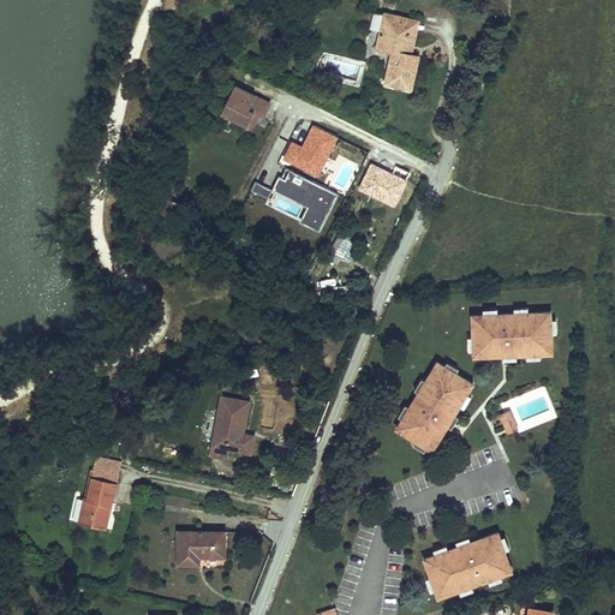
[(376,11),(365,54),(387,59),(382,81),(388,82),(412,87),(419,55),(415,53),(419,30),(413,28),(415,19),(387,13),(376,11)]
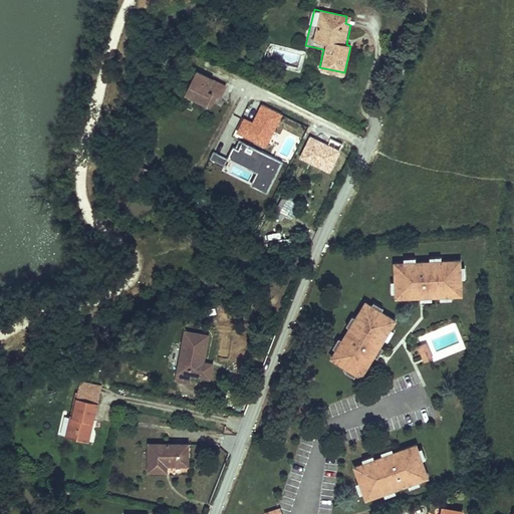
[(198,72),(186,94),(208,105),(213,95),(220,99),(226,86),(198,72)]
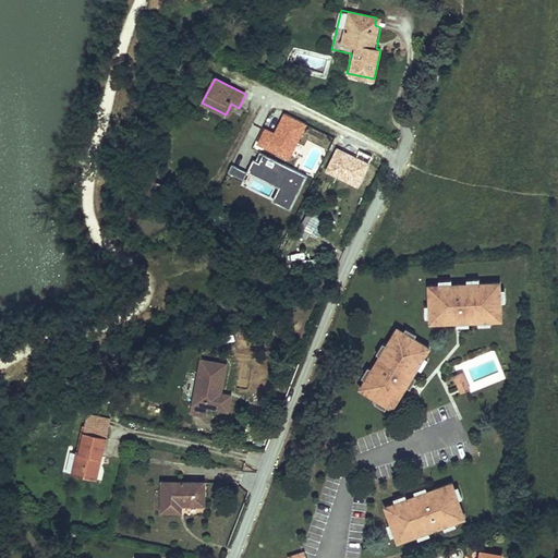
[(332,164),(291,157),(294,140),(267,135),(264,153),(274,155),(271,168),(281,169),(279,178),(289,179),(287,190),(327,195),(332,164)]
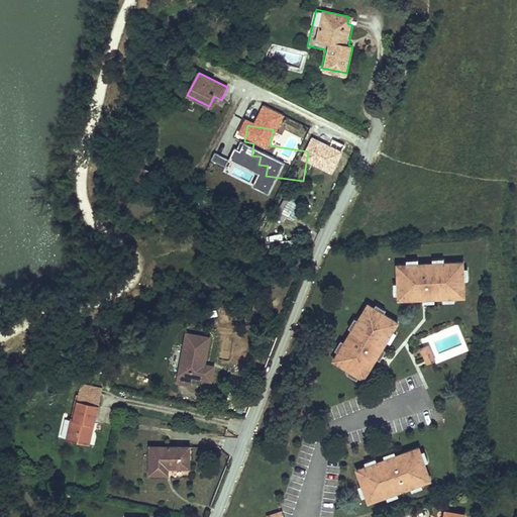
[(336,174),(341,161),(331,157),(326,170),(336,174)]
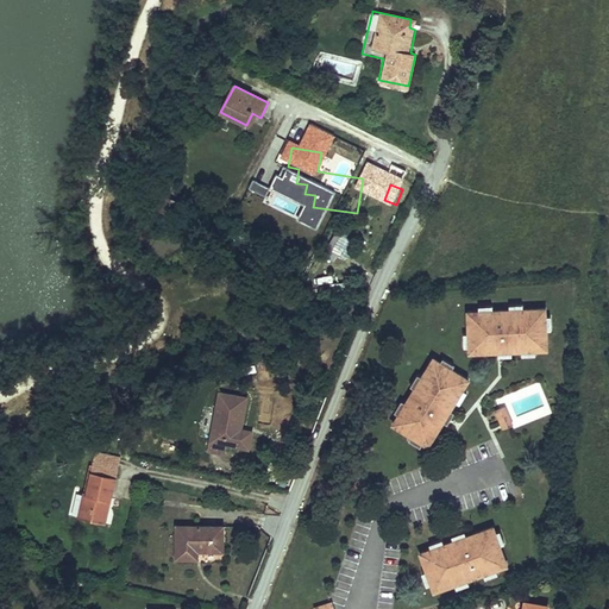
[(332,230),(327,257),(338,259),(343,232),(332,230)]
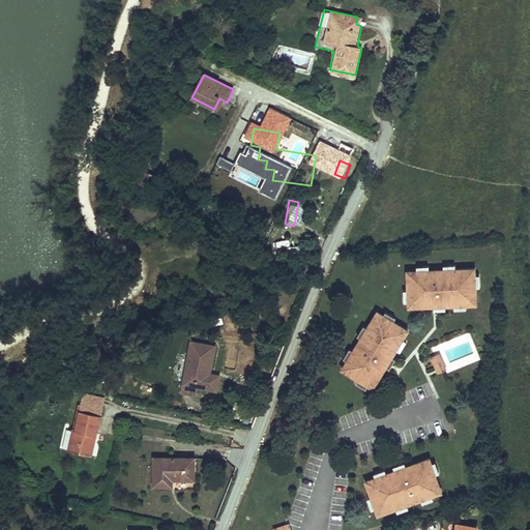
[(439,303),(443,303),(444,305),(445,305),(454,305),(466,305),(476,304),(475,288),(475,275),(475,269),(453,270),(442,270),(427,270),(415,271),(408,271),(408,290),(409,302),(409,307),(434,306),(435,306),(434,301),(439,301),(439,303)]
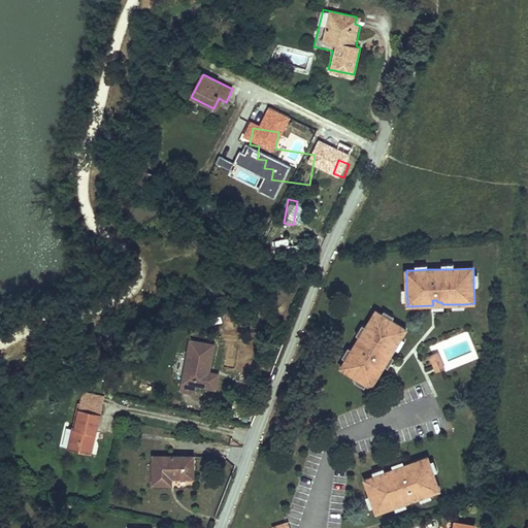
[(443,304),(442,304),(441,302),(437,302),(437,300),(432,300),(433,305),(432,305),(432,309),(443,309),(443,304)]
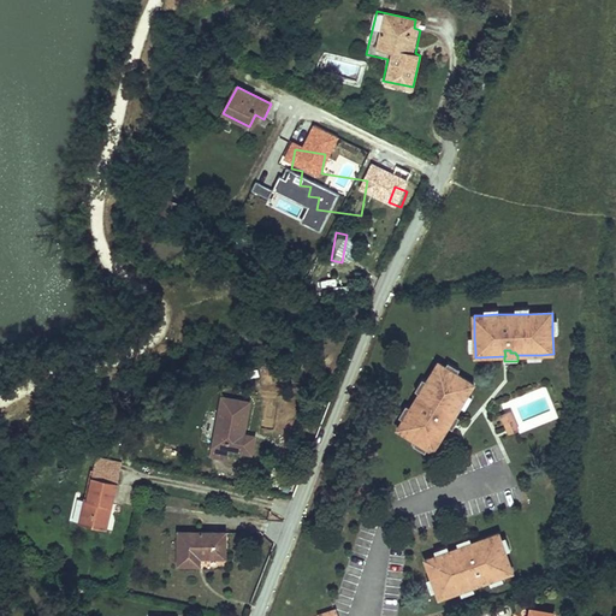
[(449,419),(451,415),(454,416),(455,415),(461,406),(468,395),(474,384),(457,374),(445,367),(439,362),(427,381),(420,392),(410,408),(403,419),(397,428),(415,440),(427,448),(433,451),(448,426),(449,426),(443,422),(446,418),(449,419)]
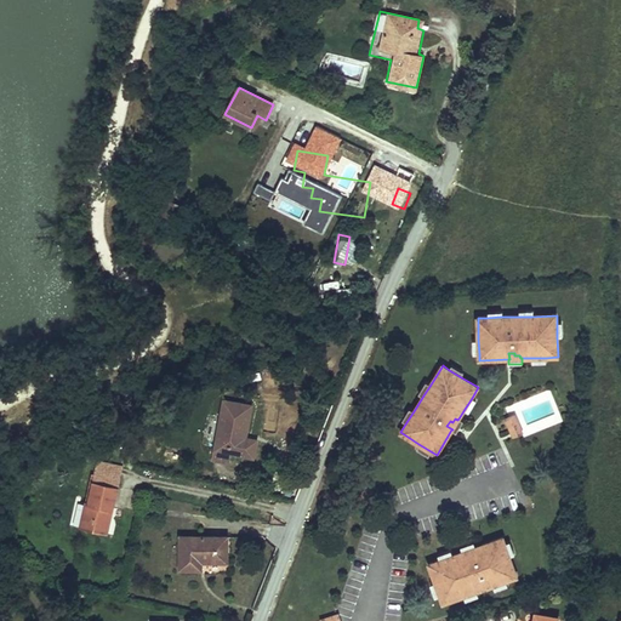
[(451,365),(449,370),(461,377),(463,372),(451,365)]
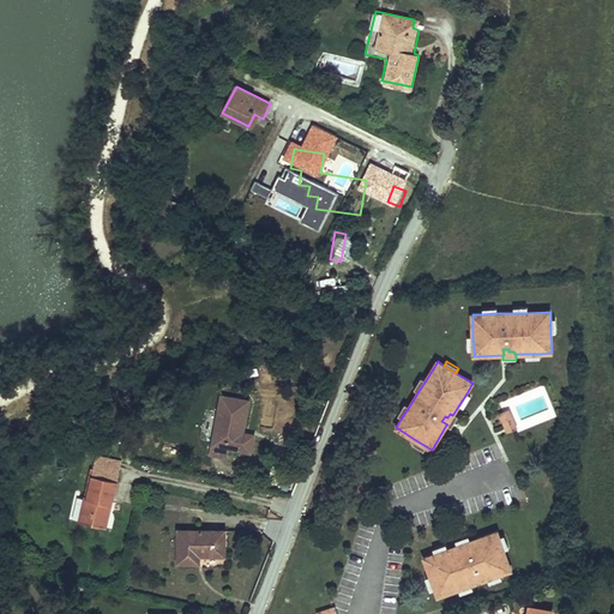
[(414,389),(419,391),(426,380),(421,377),(414,389)]
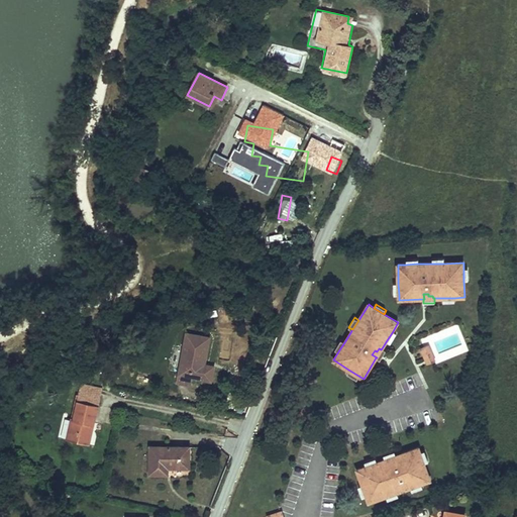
[(211,383),(214,365),(205,364),(210,335),(184,331),(175,385),(191,387),(192,380),(211,383)]
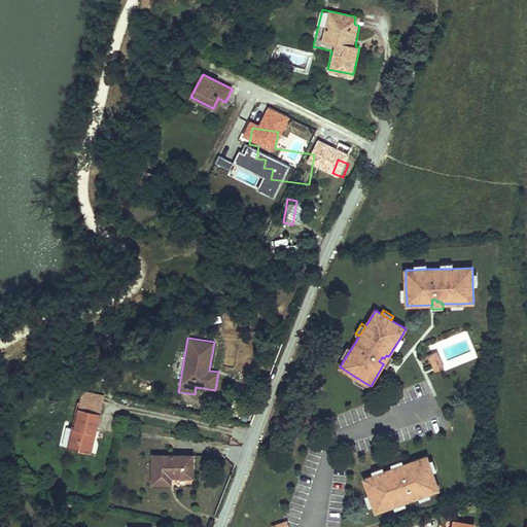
[(400,338),(394,347),(397,350),(403,340),(400,338)]
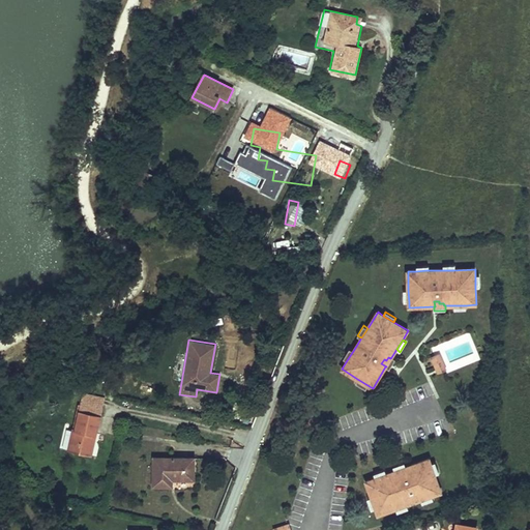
[(349,348),(343,358),(347,360),(353,351),(349,348)]
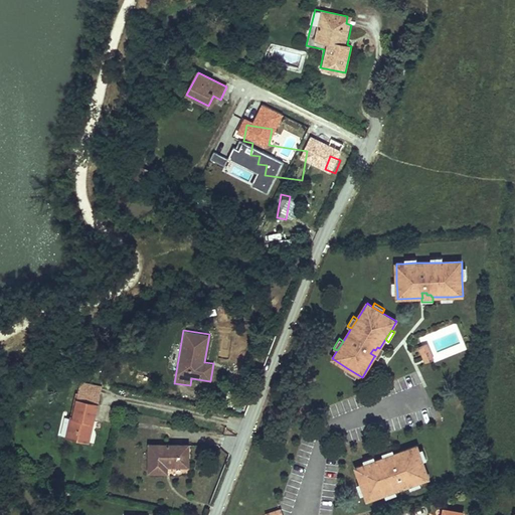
[(419,347),(424,359),(432,356),(426,344),(419,347)]
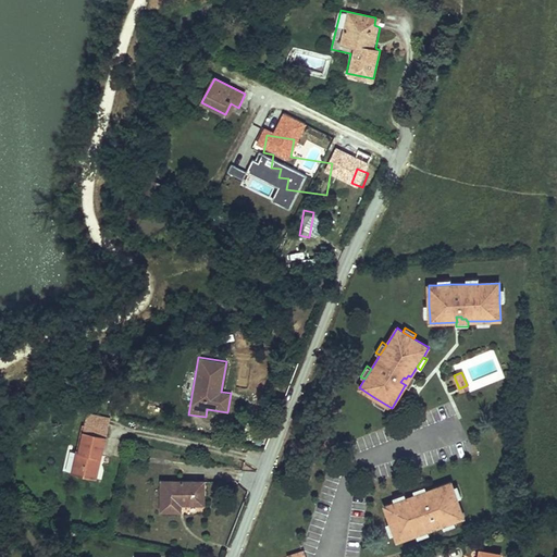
[(411,375),(410,376),(408,375),(406,379),(404,378),(400,382),(406,385),(405,385),(409,388),(416,378),(411,375)]
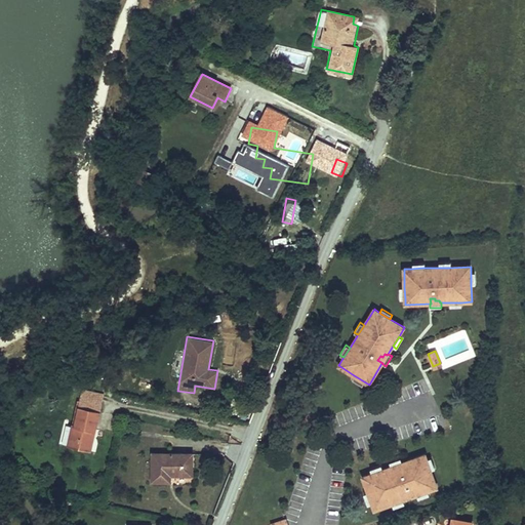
[(354,375),(352,379),(362,386),(364,381),(354,375)]
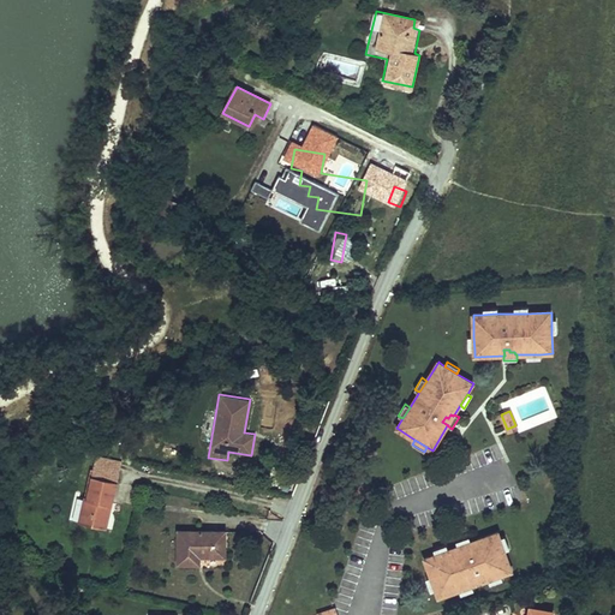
[(81,523),(108,529),(123,465),(95,458),(81,523)]
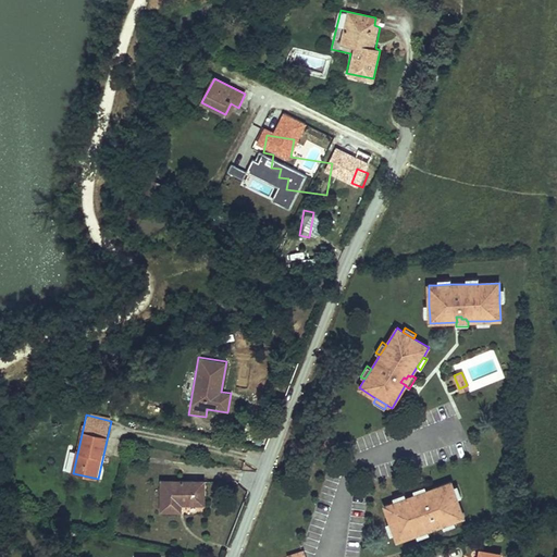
[(163,479),(163,508),(183,508),(183,500),(206,500),(206,479),(163,479)]
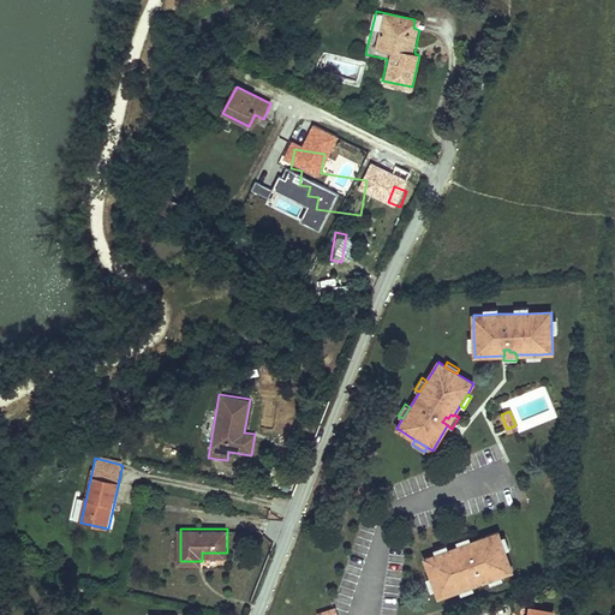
[(465,548),(460,549),(460,545),(458,547),(448,550),(435,555),(424,559),(430,577),(435,590),(437,597),(459,590),(471,586),(488,580),(501,575),(512,572),(505,551),(500,538),(497,532),(471,542),(470,542),(472,548),(466,550),(465,548)]
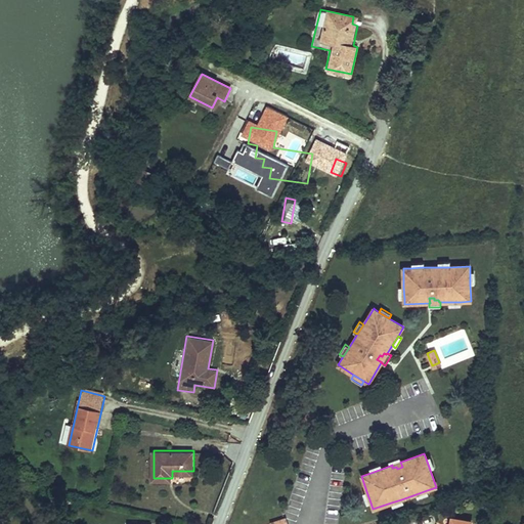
[(390,466),(392,465),(392,468),(396,467),(397,469),(402,467),(400,462),(401,462),(399,457),(388,462),(390,466)]
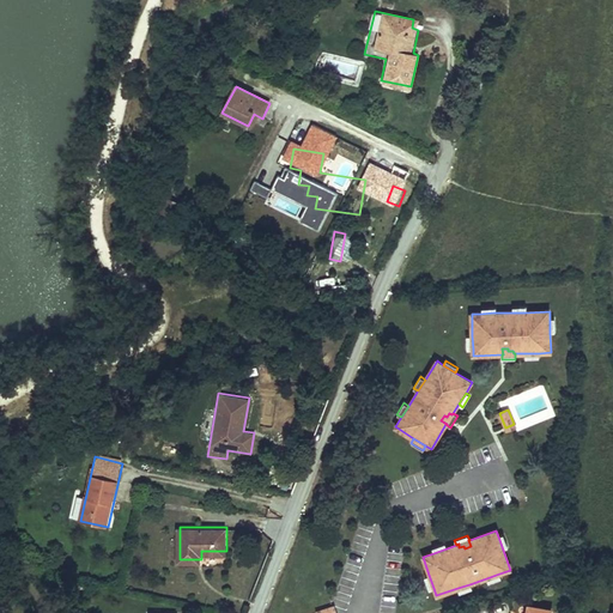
[(434,553),(447,548),(444,544),(432,547),(434,553)]
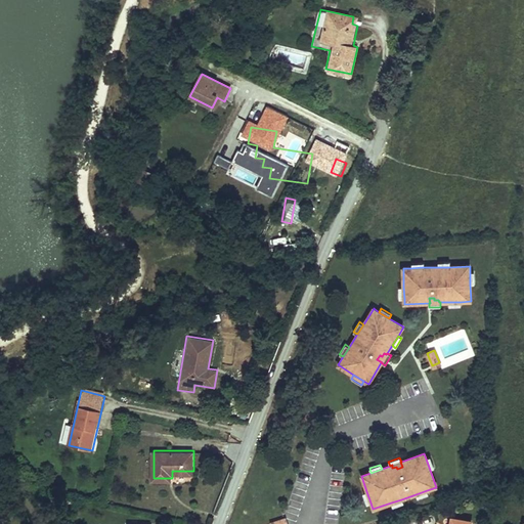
[(403,504),(401,499),(391,503),(392,508),(403,504)]
